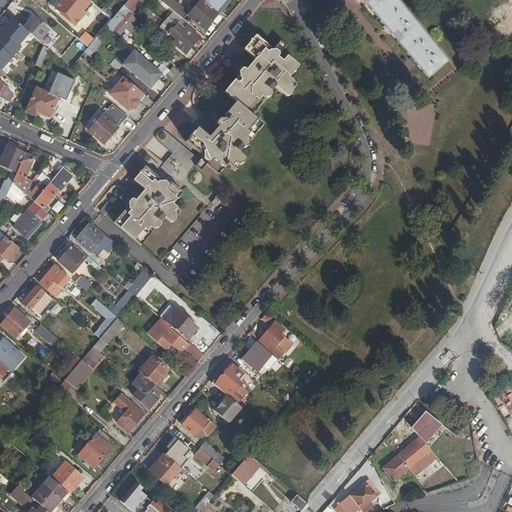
[(89,17),(100,26),(84,44),(88,47),(99,35),(106,26),(109,22),(111,20),(87,0),(74,0),(91,15),(89,17)]
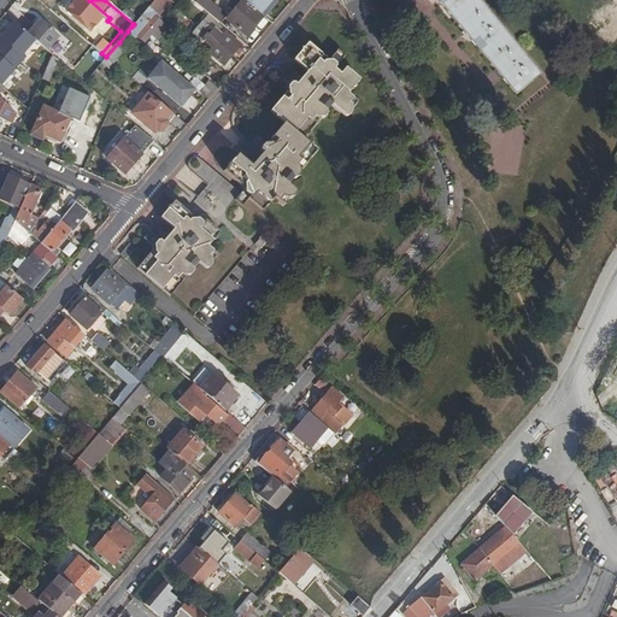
[(164,0),(153,0),(150,6),(154,11),(164,0)]
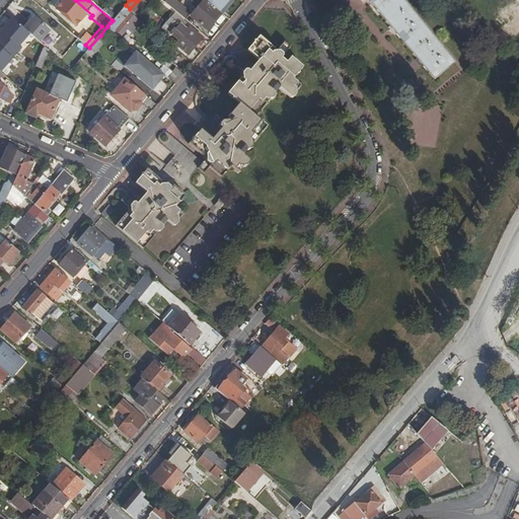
[(175,0),(170,6),(187,20),(192,14),(175,0)]
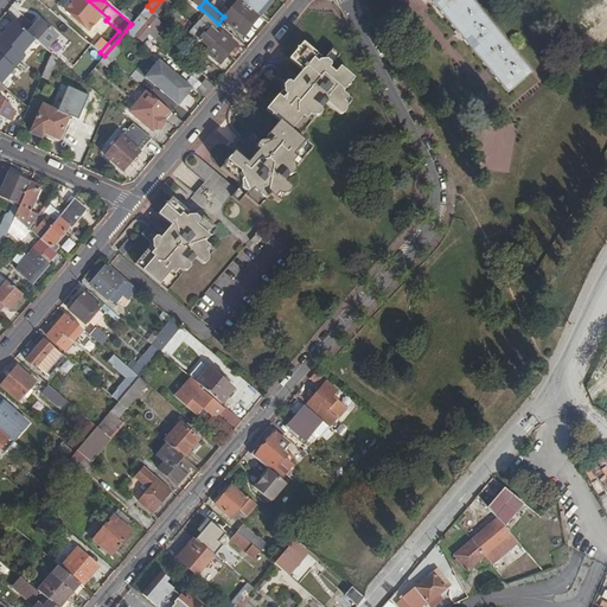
[(240,0),(241,1),(260,17),(274,1),(273,0),(240,0)]
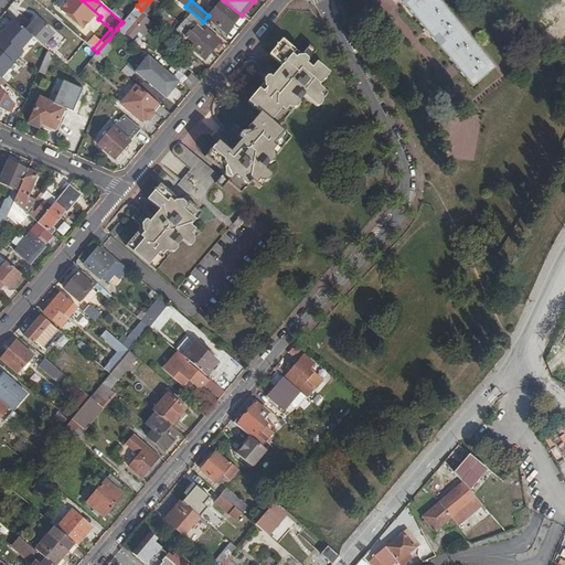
[(387,0),(388,0),(401,0),(472,87),(493,71),(481,55),(482,54),(477,48),(476,49),(452,20),(454,19),(448,12),(447,13),(436,0),(387,0)]
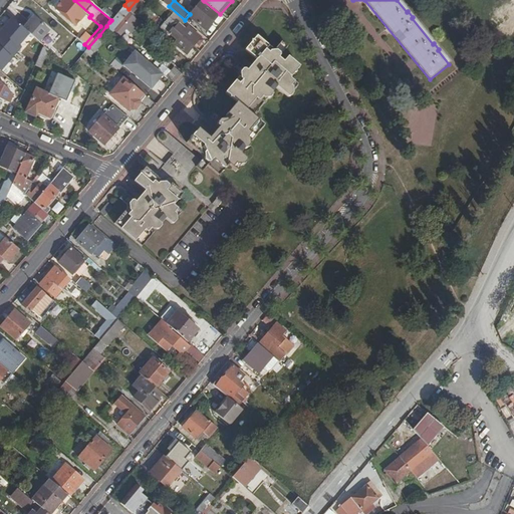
[(195,19),(206,30),(220,14),(204,1),(196,9),(200,13),(195,19)]
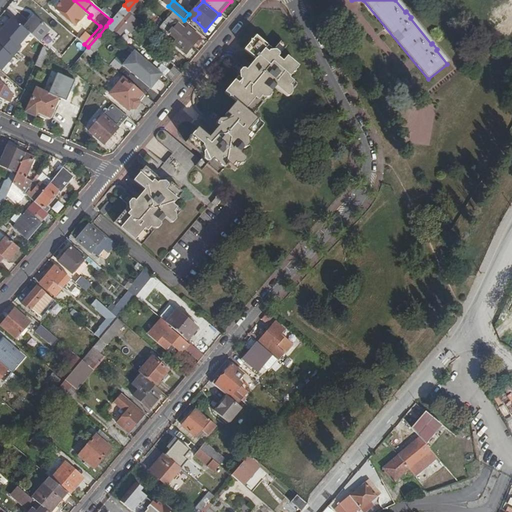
[(112,19),(111,20),(109,22),(115,27),(114,28),(120,33),(125,28),(129,32),(138,21),(134,18),(136,15),(128,9),(124,5),(115,15),(112,19)]
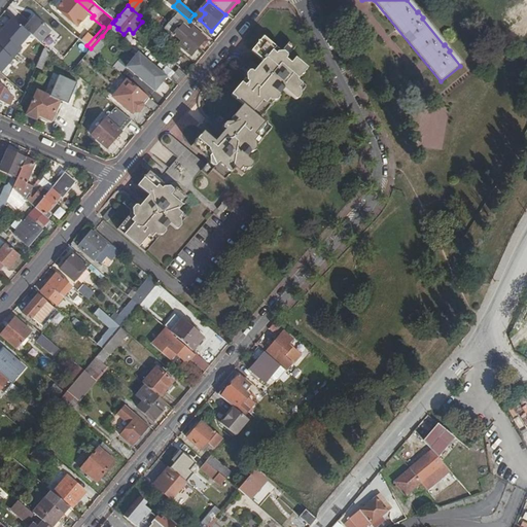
[(363,9),(385,38),(391,34),(370,5),(363,9)]
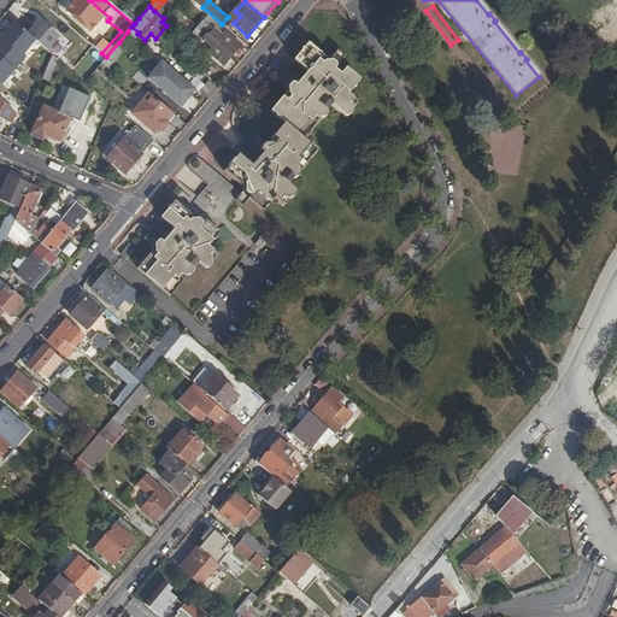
[(133,12),(128,17),(135,23),(139,18),(133,12)]
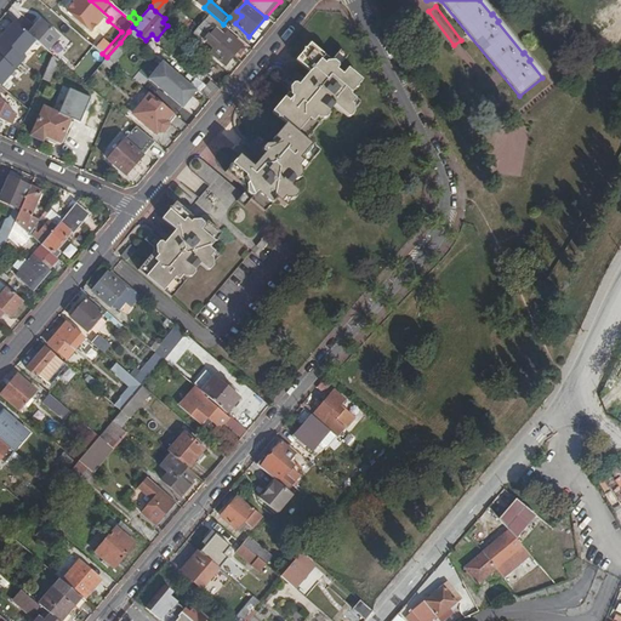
[(40,20),(28,34),(47,51),(60,36),(40,20)]
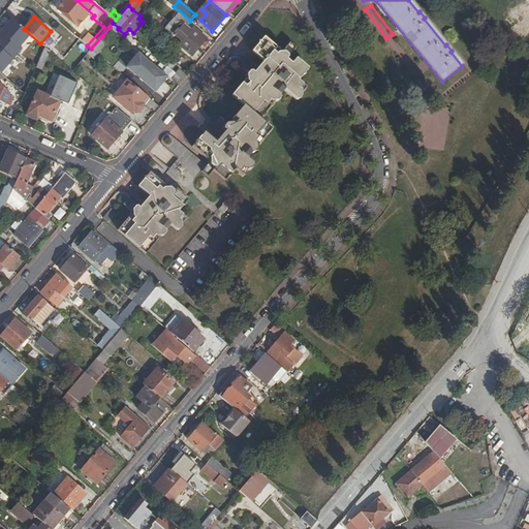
[(176,19),(172,24),(200,49),(203,45),(206,48),(210,42),(207,40),(207,39),(194,29),(192,32),(176,19)]
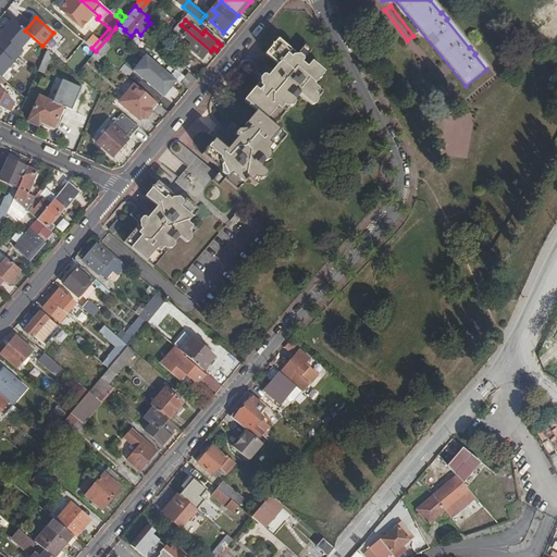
[(190,48),(205,60),(211,51),(181,25),(176,31),(184,37),(185,35),(194,42),(190,48)]
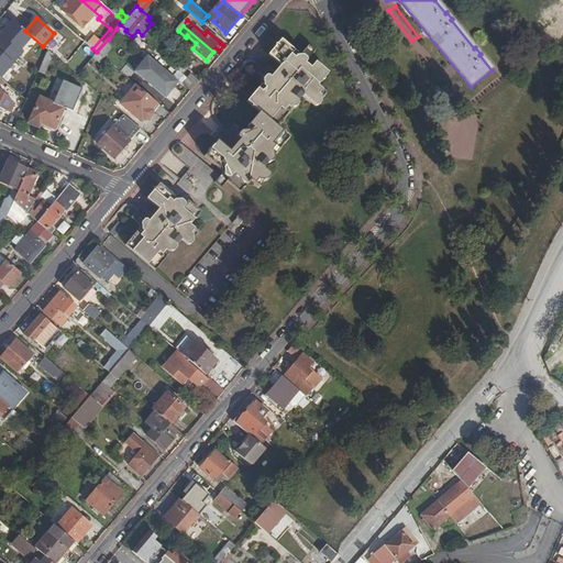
[(47,50),(48,51),(77,75),(97,52),(92,48),(91,47),(85,54),(79,50),(77,52),(73,47),(70,50),(61,42),(55,37),(53,42),(53,44),(47,50)]
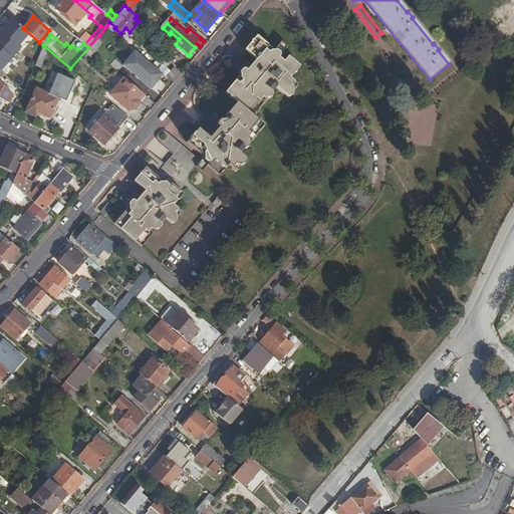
[(105,40),(99,35),(88,47),(94,52),(101,44),(105,40)]
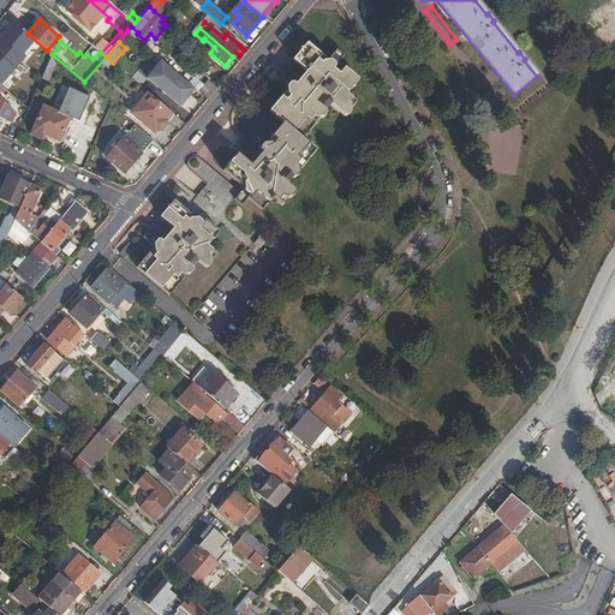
[(242,184),(244,191),(242,192),(236,199),(242,206),(249,198),(263,210),(270,201),(272,202),(276,196),(284,203),(290,196),(293,196),(297,191),(296,187),(290,183),(293,177),(297,177),(300,172),(299,171),(317,149),(304,137),(322,117),(323,117),(328,112),(327,109),(334,101),(347,113),(351,113),(353,111),(353,107),(359,100),(350,91),(362,77),(348,65),(342,71),(336,66),(347,53),(340,47),(334,55),(328,57),(310,42),(296,58),(309,70),(298,82),(285,71),(280,78),(288,85),(288,91),(272,111),(285,123),(270,139),(266,141),(256,132),(250,139),(263,150),(252,163),(239,153),(225,169),(242,184)]
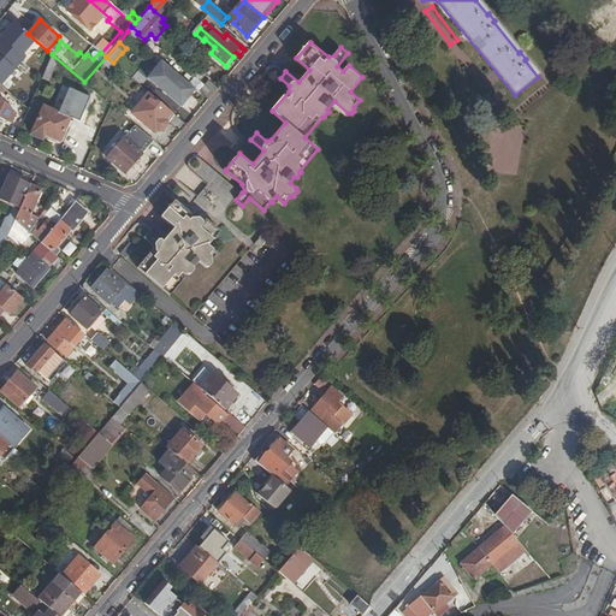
[(164,63),(148,80),(182,108),(196,92),(164,63)]
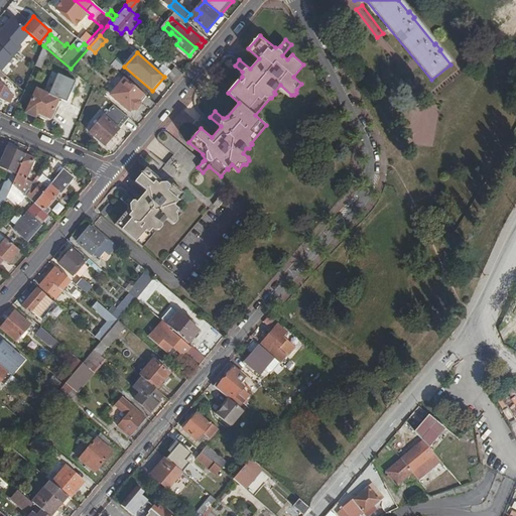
[(182,75),(177,71),(169,80),(174,84),(175,85),(182,75)]
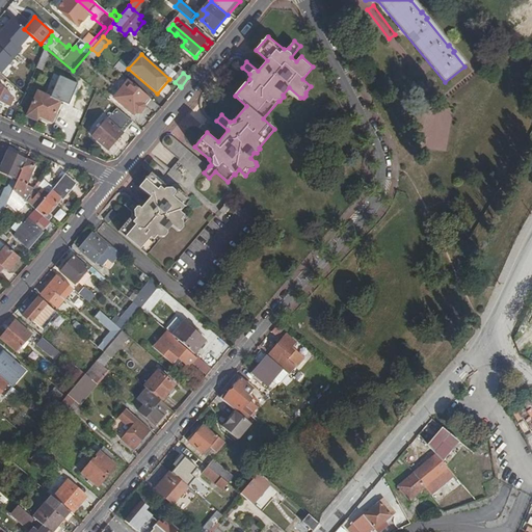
[(130,81),(114,99),(123,105),(125,103),(136,112),(138,114),(140,113),(152,100),(130,81)]
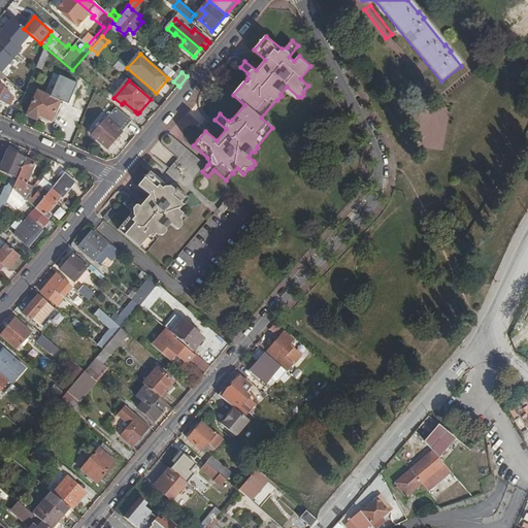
[(13,97),(0,85),(0,102),(9,107),(13,97)]
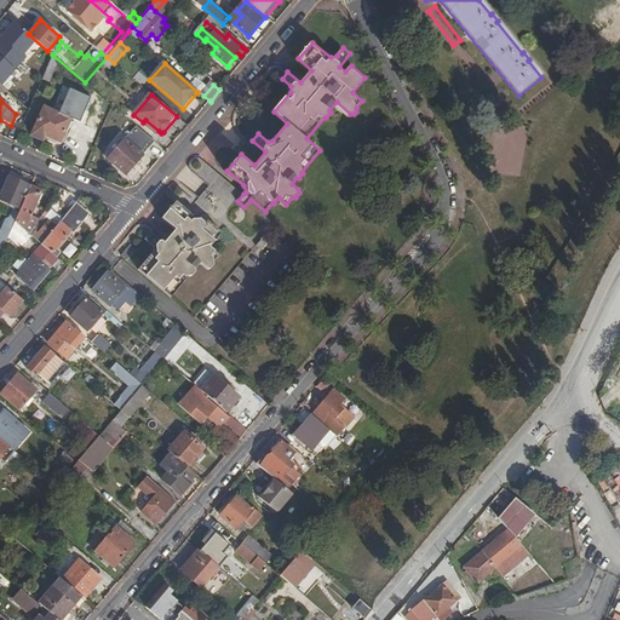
[(70,121),(42,109),(30,136),(45,142),(46,139),(59,145),(70,121)]
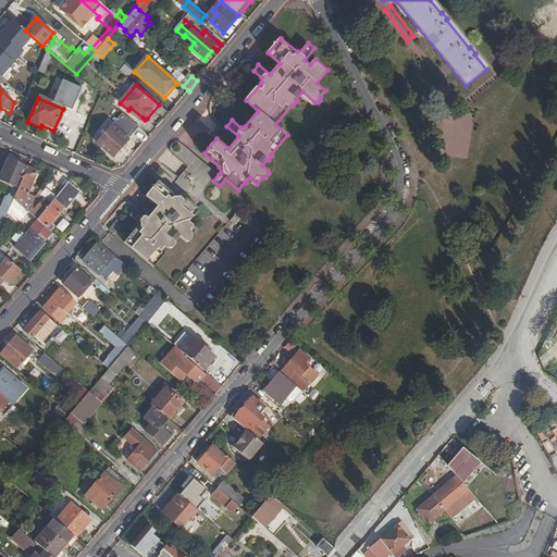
[(131,108),(128,110),(140,121),(143,118),(131,108)]
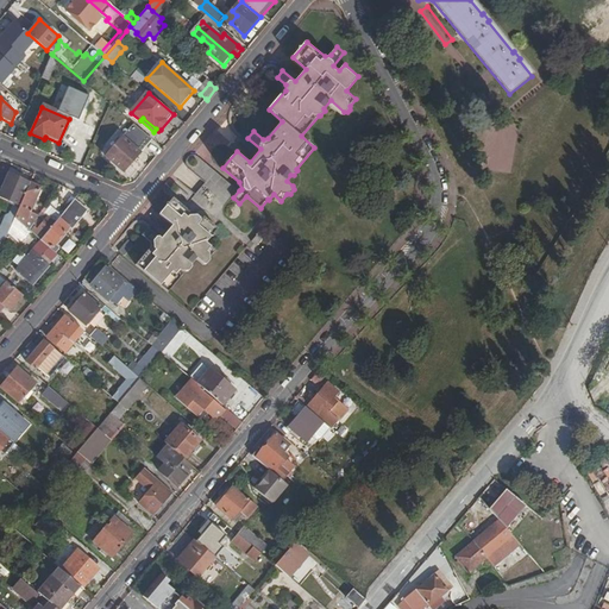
[(135,126),(107,159),(124,175),(152,142),(135,126)]
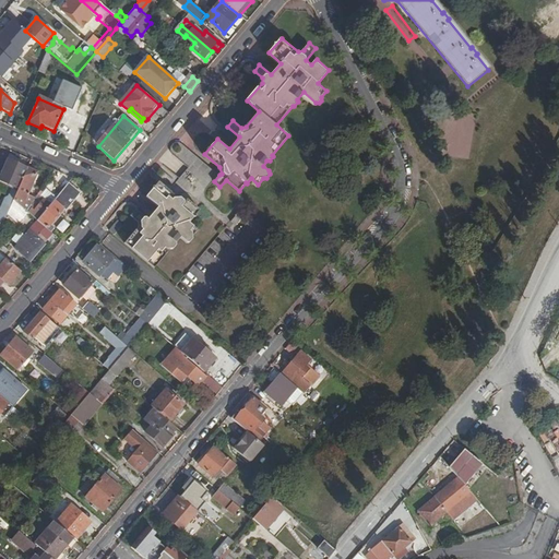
[(0,210),(0,229),(8,213),(13,201),(27,168),(8,159),(0,177),(0,180),(11,186),(0,210)]
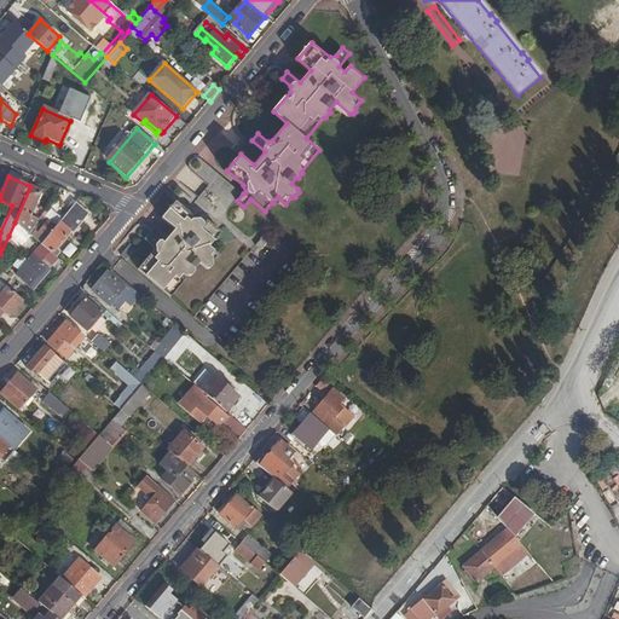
[(30,186),(15,223),(30,236),(41,244),(62,220),(50,210),(44,219),(40,215),(38,219),(30,215),(42,192),(30,186)]
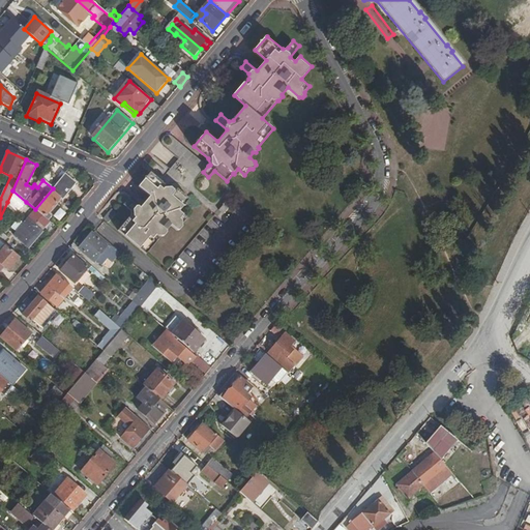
[(65,173),(53,188),(35,209),(48,219),(51,216),(48,213),(60,199),(63,200),(77,182),(65,173)]
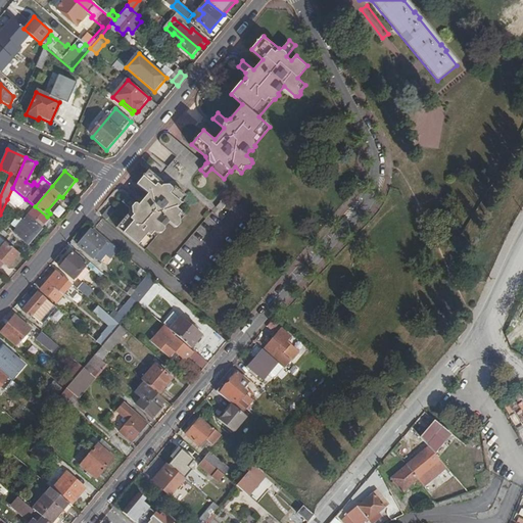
[(180,225),(180,223),(184,218),(177,209),(187,198),(184,196),(175,188),(173,190),(171,189),(171,187),(169,185),(165,185),(148,171),(136,184),(147,194),(139,204),(137,205),(132,201),(127,196),(122,202),(130,209),(130,214),(116,229),(144,252),(159,234),(162,234),(164,231),(164,228),(169,223),(175,228),(178,227),(180,225)]
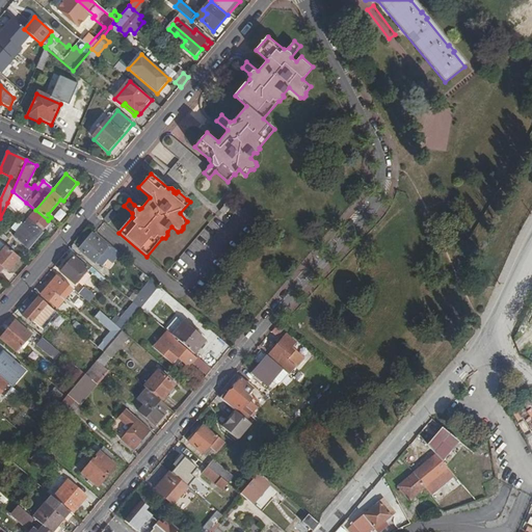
[(26,203),(12,191),(7,203),(18,212),(26,203)]
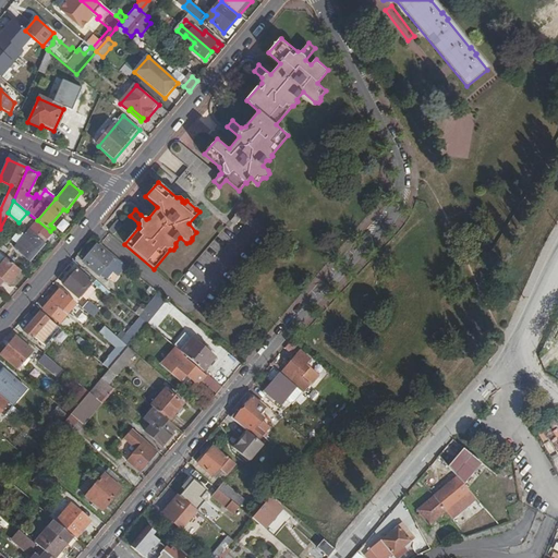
[(62,233),(69,223),(61,219),(55,228),(62,233)]
